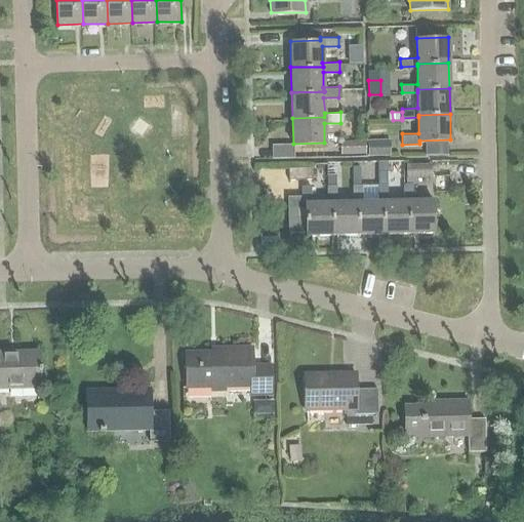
[(388,137),(367,137),(368,152),(388,152),(388,137)]
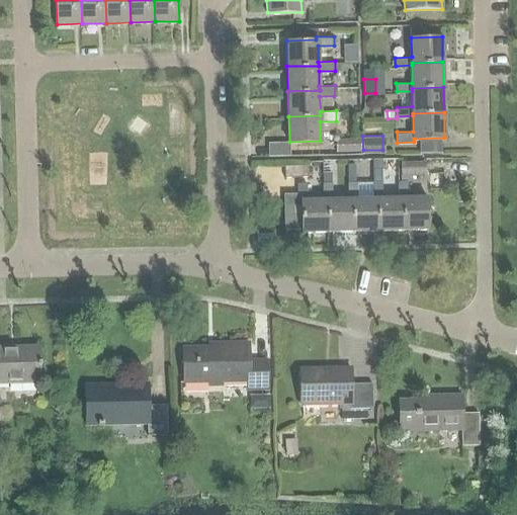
[(358,139),(335,139),(335,152),(359,151),(358,139)]
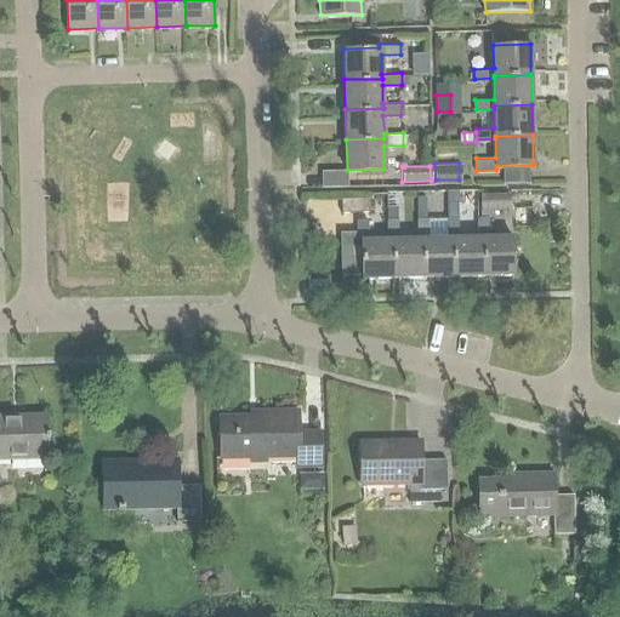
[(448,189),(448,201),(460,201),(460,189),(448,189)]
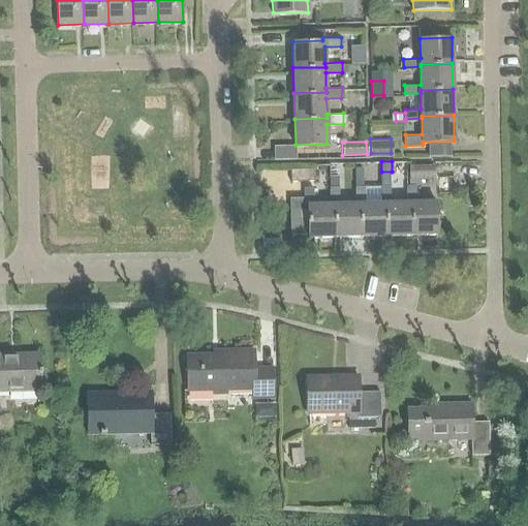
[(433,163),(408,164),(409,178),(433,177),(433,163)]
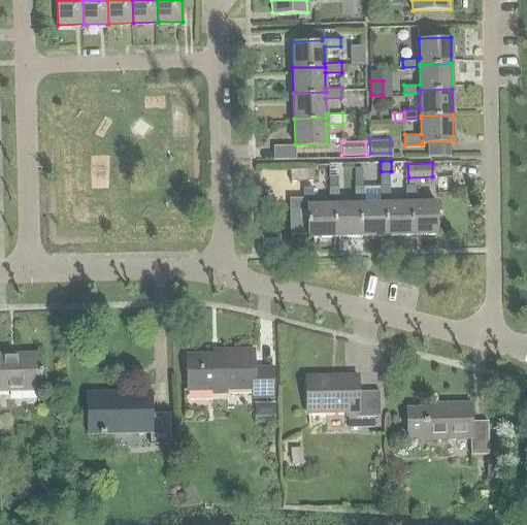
[(354,185),(354,203),(358,203),(359,235),(385,234),(384,202),(381,202),(364,202),(363,166),(355,166),(356,185),(354,185)]
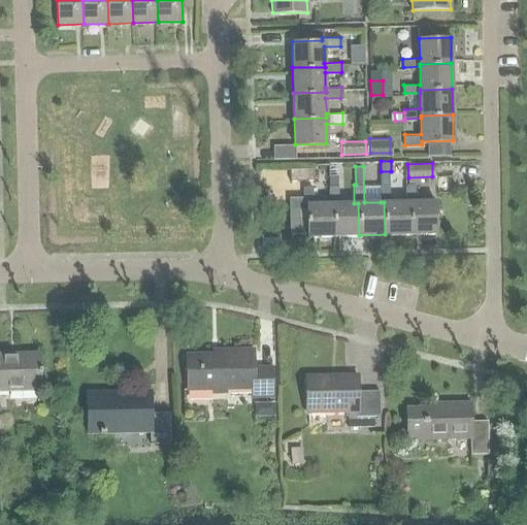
[(290,179),(315,179),(315,167),(290,167),(290,179)]
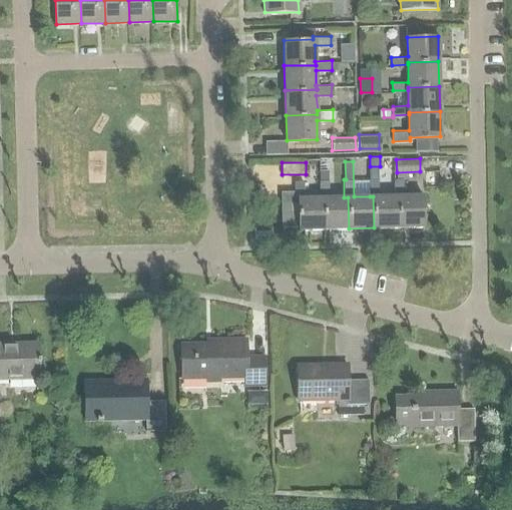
[(319,198),(324,198),(325,228),(349,228),(348,197),(344,197),(329,197),(329,180),(329,169),(321,169),(321,180),(319,180),(319,198)]
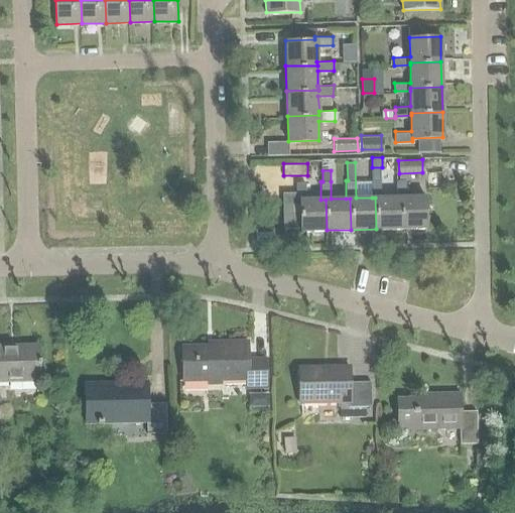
[(397,197),(399,197),(400,228),(425,228),(424,197),(405,197),(405,179),(397,180),(397,197)]
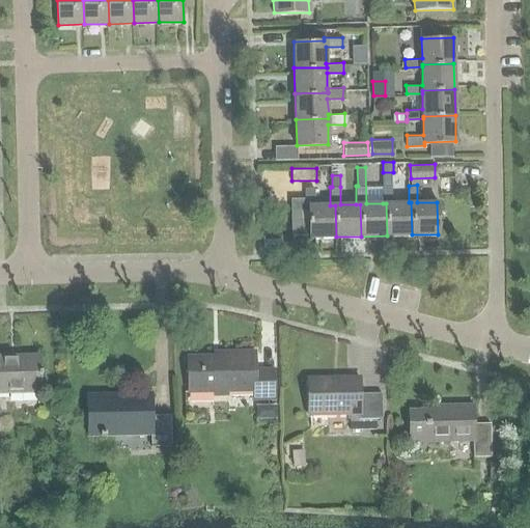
[(386,203),(387,235),(412,234),(411,202),(409,202),(391,203),(391,186),(382,186),(383,203),(386,203)]
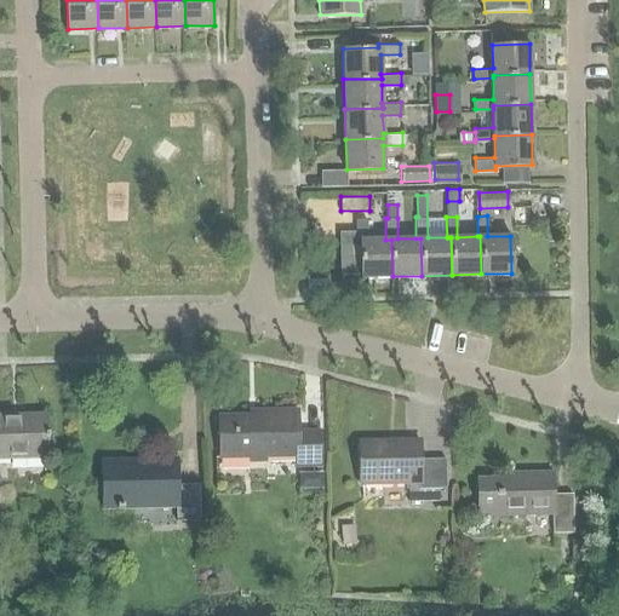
[(393,276),(391,240),(385,240),(368,240),(367,219),(356,219),(356,232),(343,232),(342,232),(342,274),(344,274),(343,272),(361,272),(361,277),(393,276)]
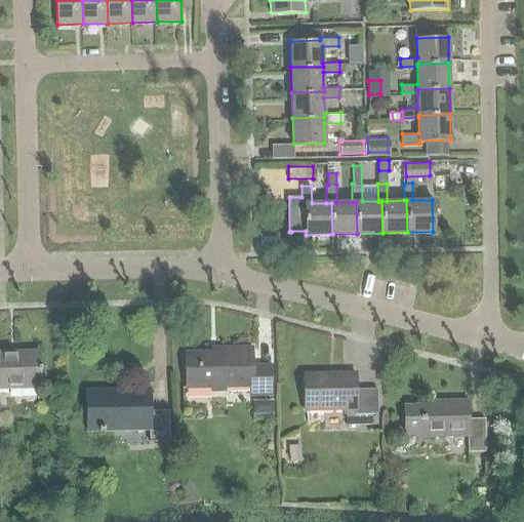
[(274,206),(273,198),(260,198),(260,206),(274,206)]
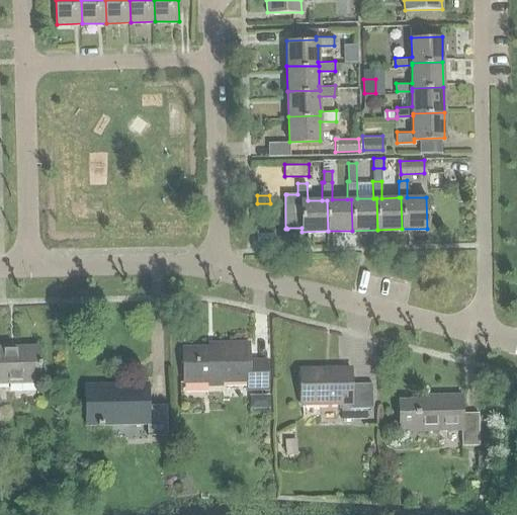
[(249,379),(249,388),(269,387),(269,359),(252,360),(251,342),(220,342),(220,345),(185,346),(186,381),(210,380),(210,384),(225,383),(225,380),(249,379)]
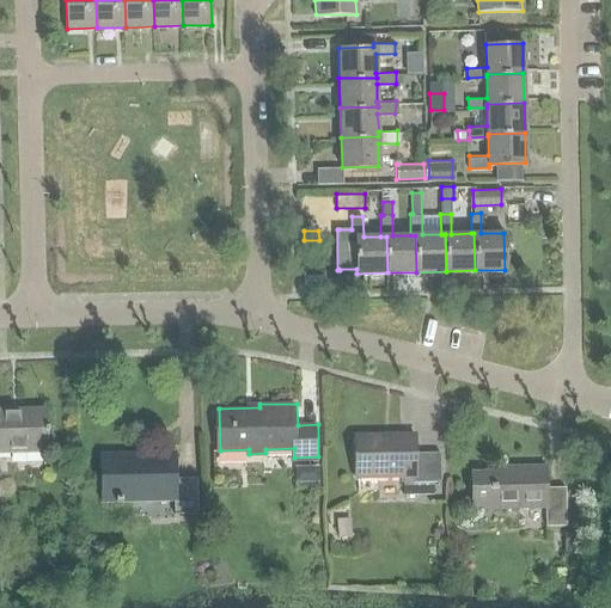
[(0,449),(49,449),(48,409),(0,410),(0,449)]
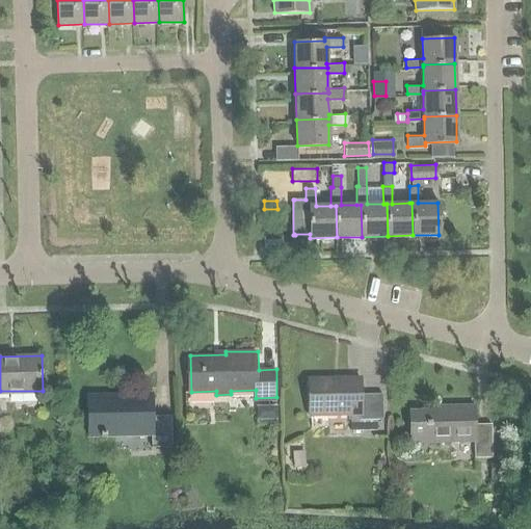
[(351,414),(351,430),(378,429),(378,418),(383,417),(382,392),(363,393),(362,375),(346,376),(346,380),(310,381),(312,415),(351,414)]
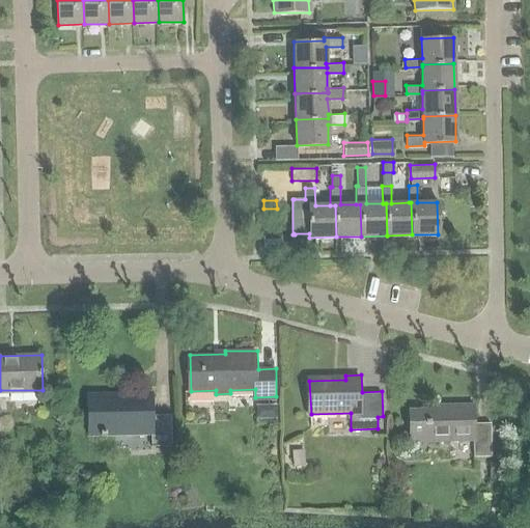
[(89,399),(89,436),(152,435),(152,444),(172,444),(172,414),(154,414),(154,392),(130,392),(130,398),(89,399)]
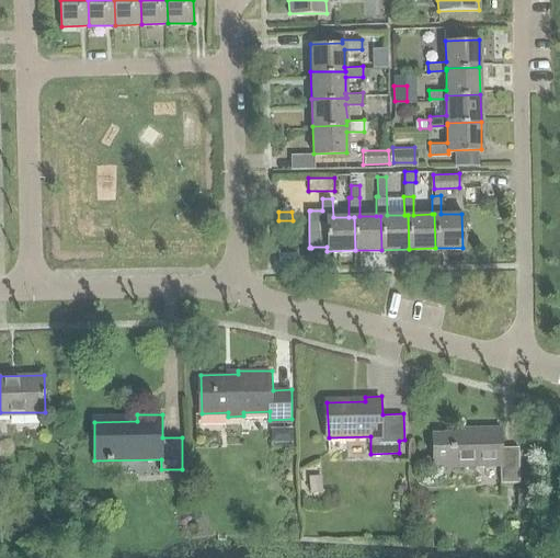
[(435,431),(435,465),(502,464),(503,480),(521,480),(520,445),(503,445),(502,426),(476,426),(476,430),(435,431)]
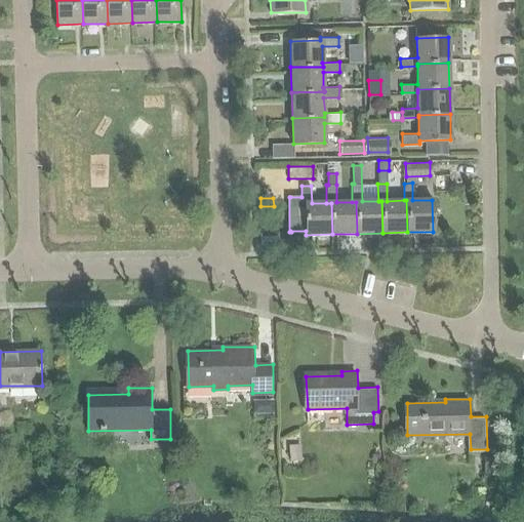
[(502,473),(502,455),(485,455),(485,474),(502,473)]
